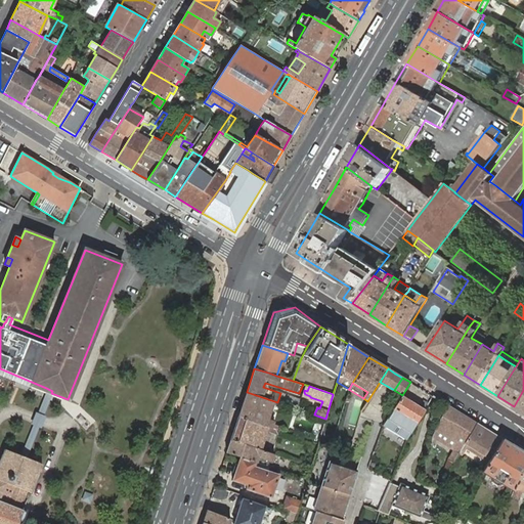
[(19,455),(26,457),(38,427),(40,428),(44,417),(42,416),(51,393),(52,391),(46,388),(37,412),(34,411),(29,424),(32,425),(19,455)]
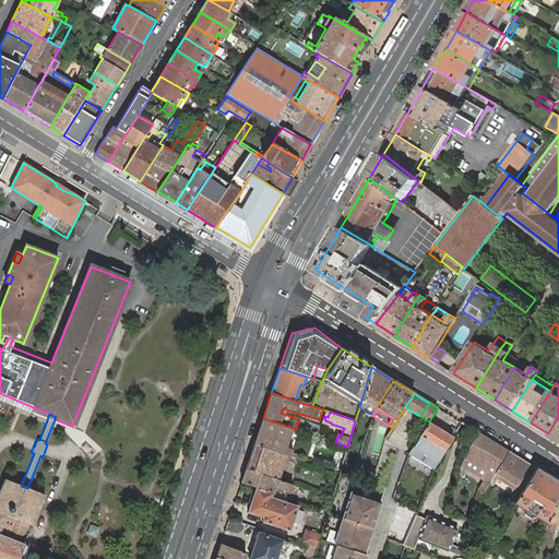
[(558,416),(548,433),(558,440),(558,416)]
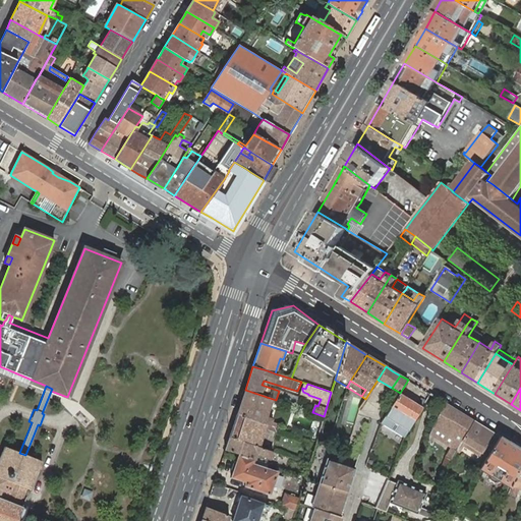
[(245,390),(236,414),(265,423),(267,424),(271,425),(276,427),(277,423),(272,421),(273,418),(267,416),(273,399),(245,390)]
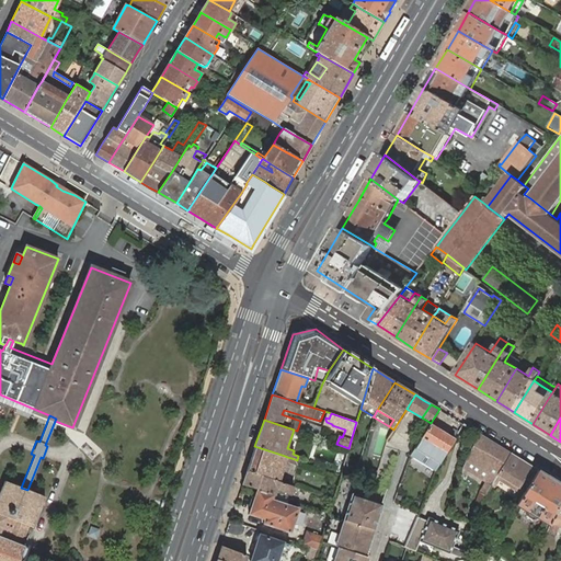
[(455,439),(430,424),(411,456),(435,471),(455,439)]
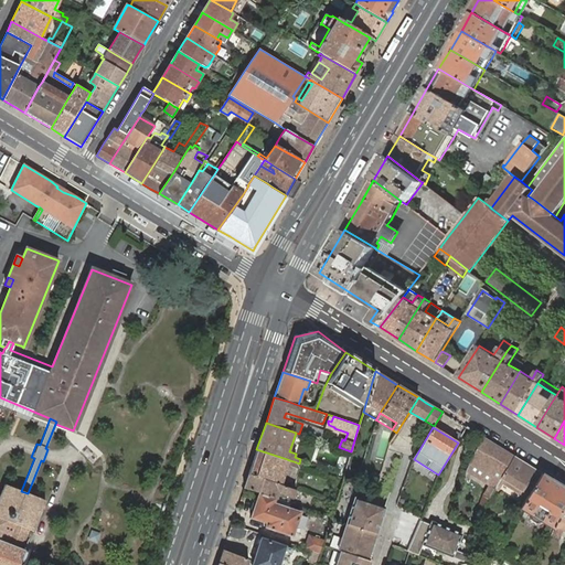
[(513,456),(483,437),(476,448),(469,462),(493,477),(489,484),(483,493),(489,497),(494,487),(513,456)]
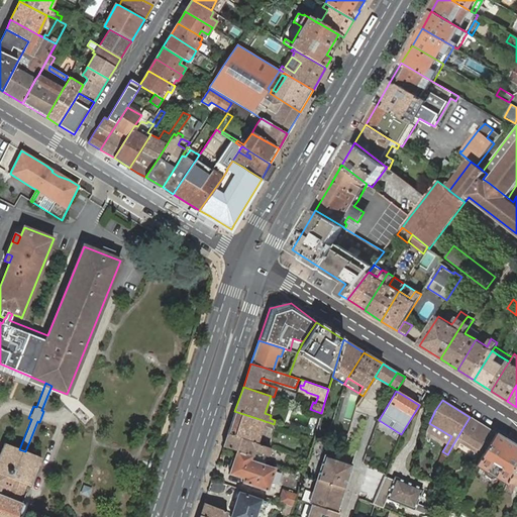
[(274,429),(276,424),(274,424),(269,422),(265,421),(263,420),(234,411),(227,434),(257,444),(269,447),(270,442),(260,439),(264,426),(274,429)]
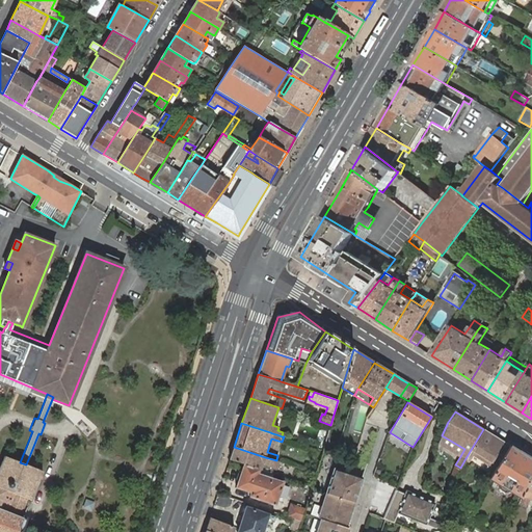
[(509,446),(483,429),(466,458),(469,460),(473,453),(494,467),(489,473),(493,475),(509,446)]
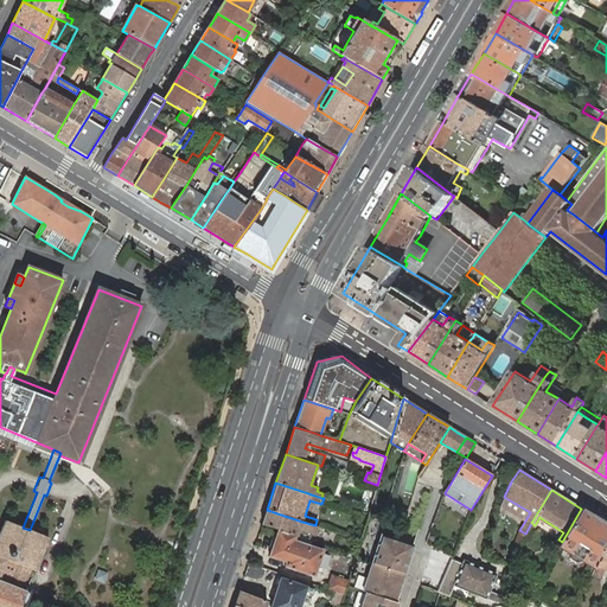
[(530,512),(504,497),(502,503),(500,506),(525,521),(530,512)]
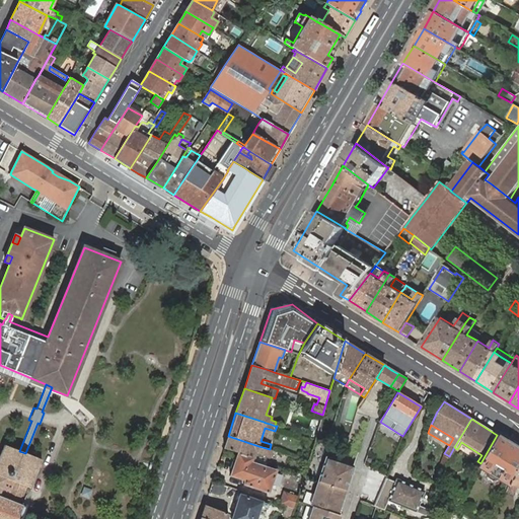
[(318,427),(316,437),(323,439),(326,430),(318,427)]
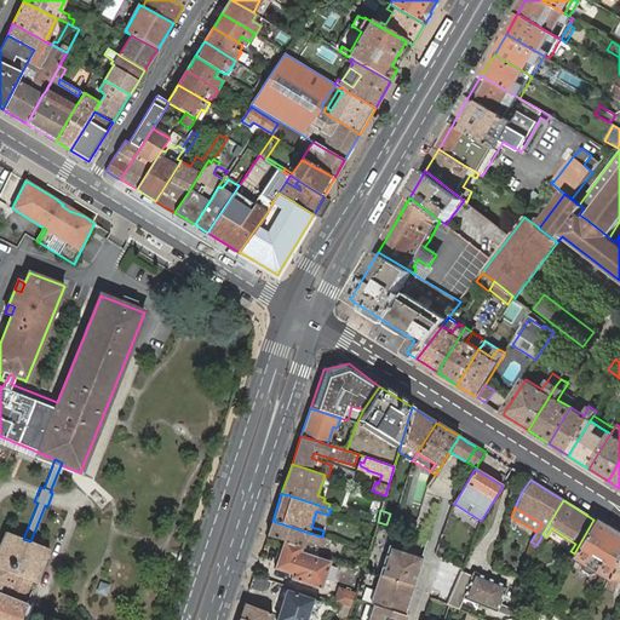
[(604,526),(593,520),(574,554),(570,558),(581,564),(581,570),(587,574),(592,572),(602,577),(598,585),(603,589),(607,580),(608,578),(615,560),(619,549),(619,535),(618,534),(618,533),(604,526)]
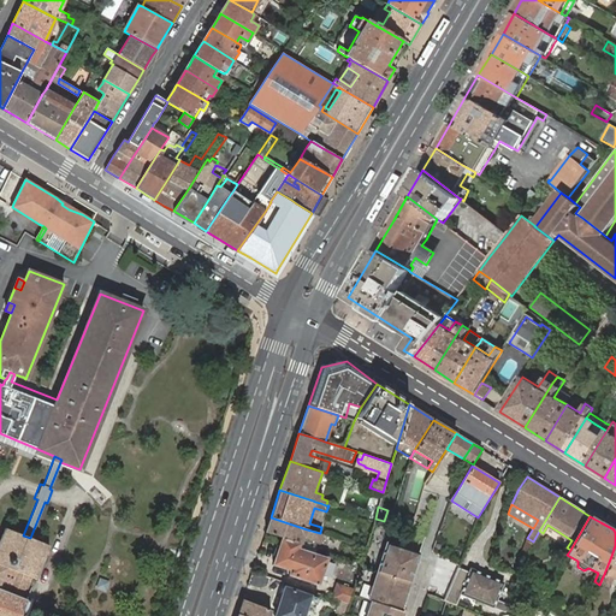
[(325,539),(326,535),(323,534),(320,533),(307,529),(271,517),(266,532),(282,538),(301,543),(302,544),(313,548),(315,542),(320,543),(321,538),(325,539)]
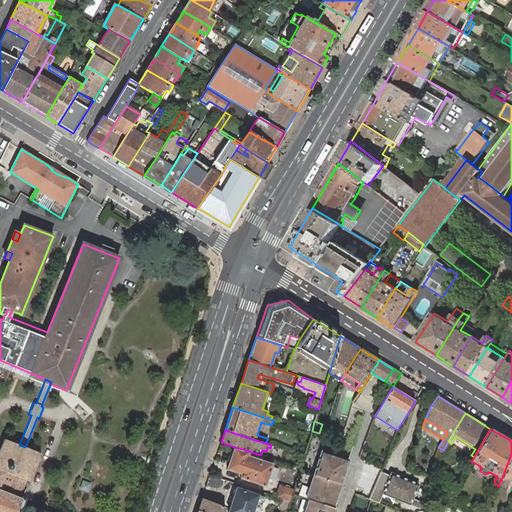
[(455,436),(451,443),(471,455),(475,449),(455,436)]
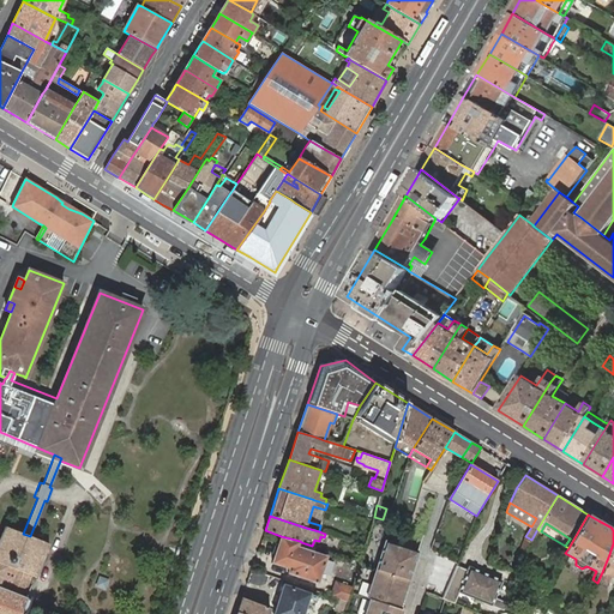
[(30,536),(23,534),(5,527),(0,539),(0,561),(8,565),(7,566),(17,570),(8,590),(23,596),(31,576),(35,577),(48,543),(30,536)]
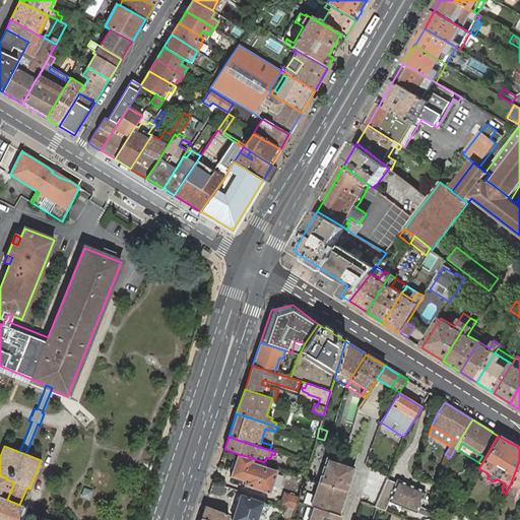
[(265,466),(266,462),(264,462),(255,459),(254,458),(238,454),(236,462),(235,461),(233,462),(231,468),(232,470),(233,470),(231,476),(245,481),(244,485),(267,493),(270,493),(277,470),(265,466)]
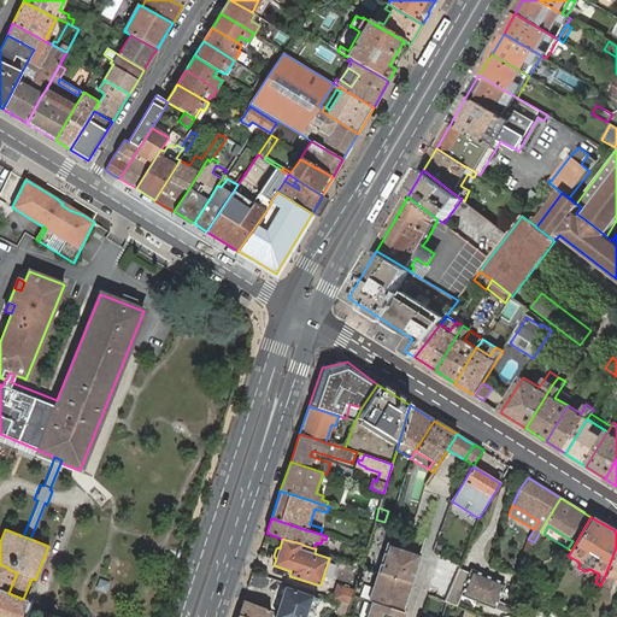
[(534,542),(528,539),(522,552),(529,556),(534,542)]
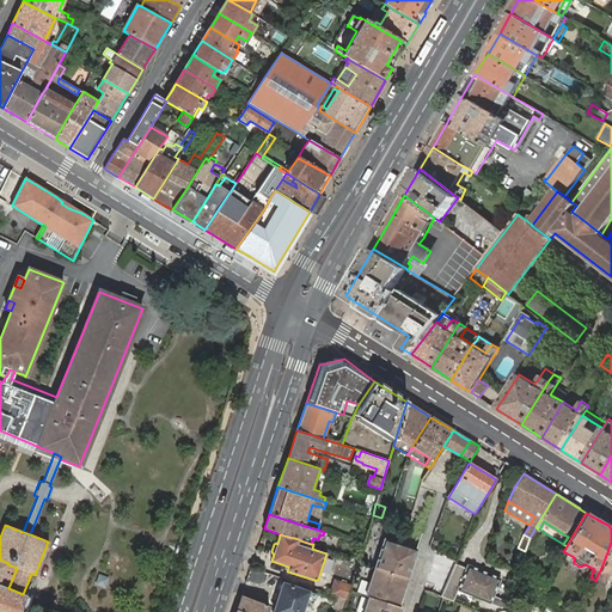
[(416,550),(384,539),(366,595),(368,597),(363,611),(399,611),(402,607),(398,606),(416,550)]
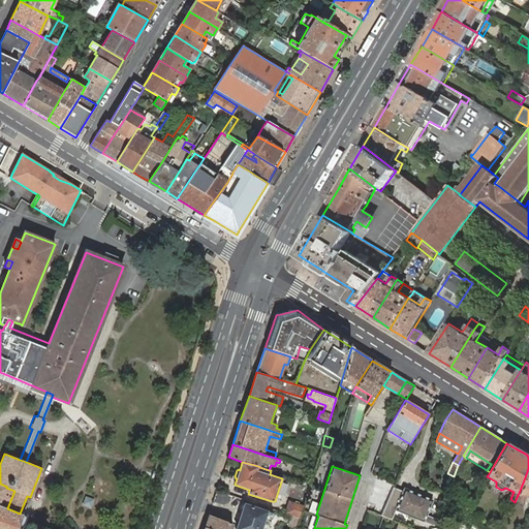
[(528,468),(525,477),(519,493),(518,495),(515,502),(524,504),(527,496),(528,496),(528,468)]
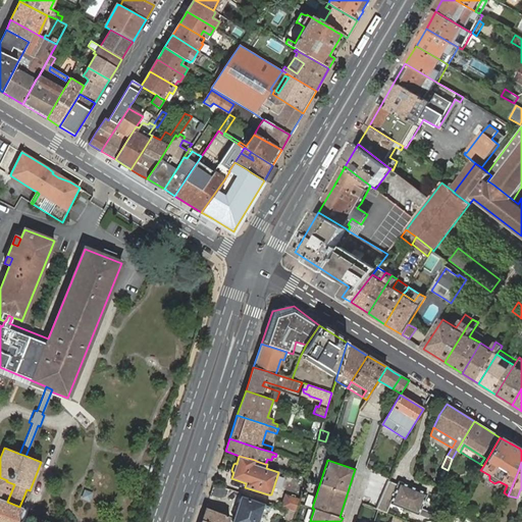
[(378,466),(375,471),(383,476),(386,470),(378,466)]
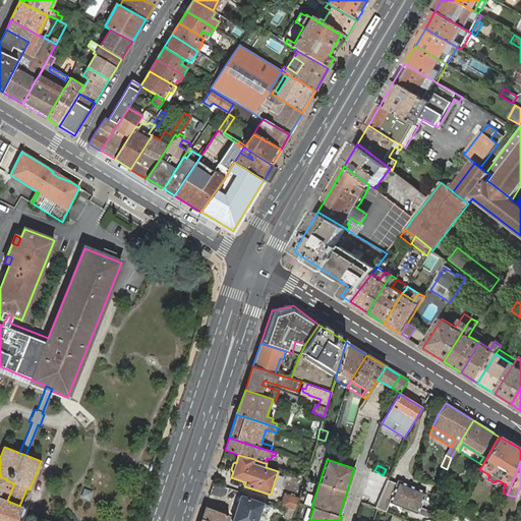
[(0,496),(0,498),(7,501),(14,483),(6,480),(0,496)]
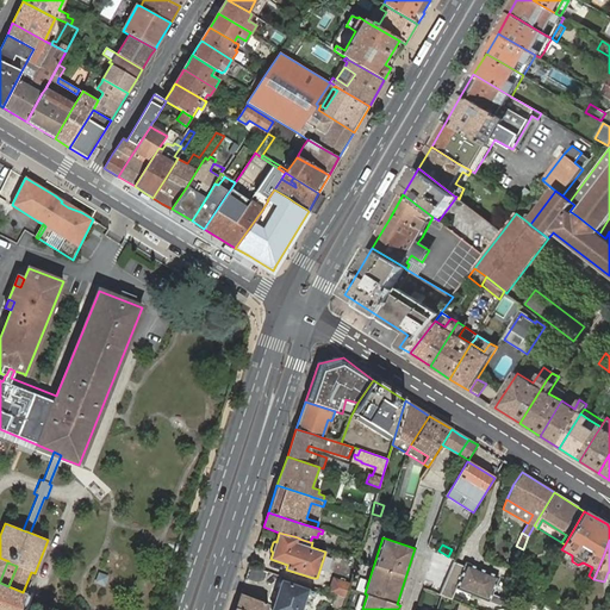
[(465,567),(454,562),(440,595),(452,599),(456,589),(500,607),(504,599),(492,595),(499,577),(467,564),(465,567)]
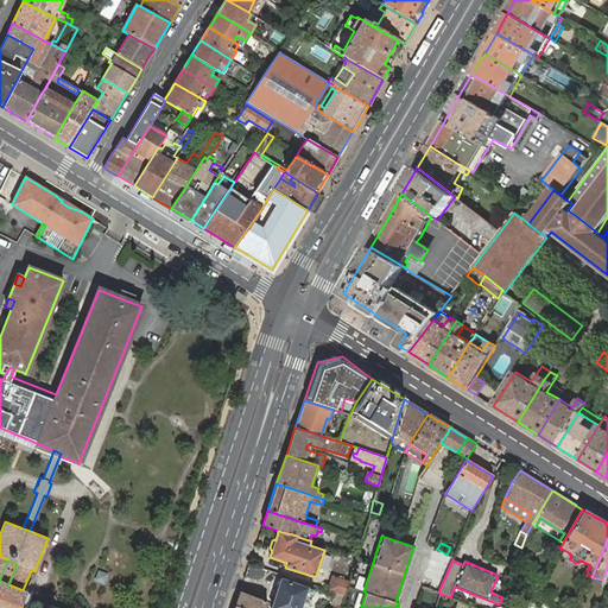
[(249,564),(245,577),(255,581),(263,577),(266,569),(249,564)]
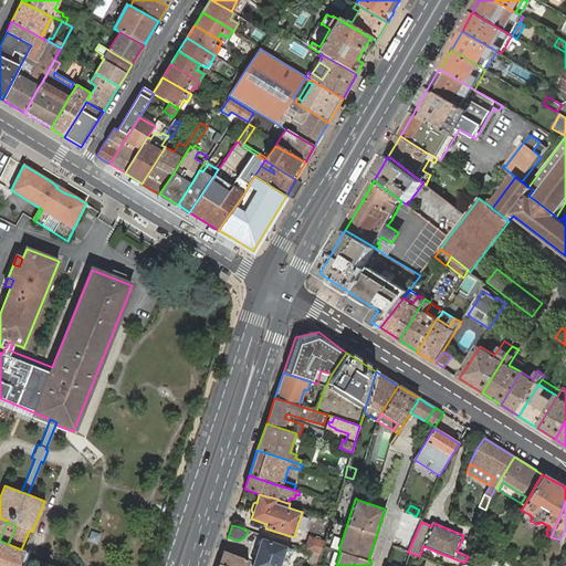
[(100,543),(102,534),(93,532),(91,541),(100,543)]
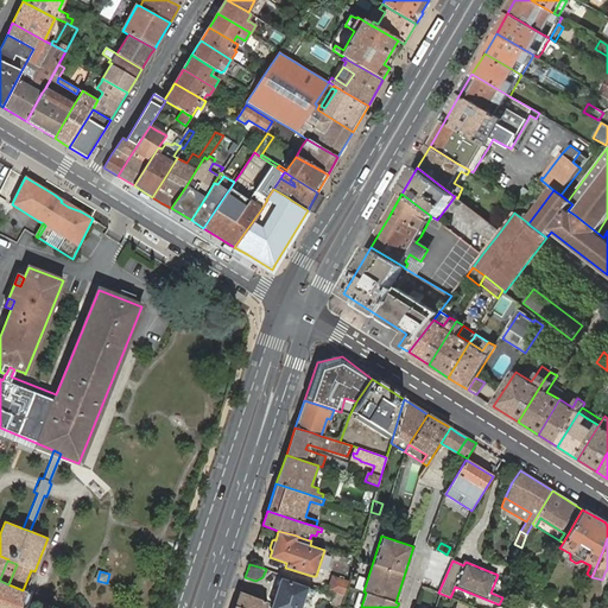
[(337,594),(344,596),(349,581),(333,576),(328,590),(337,594)]
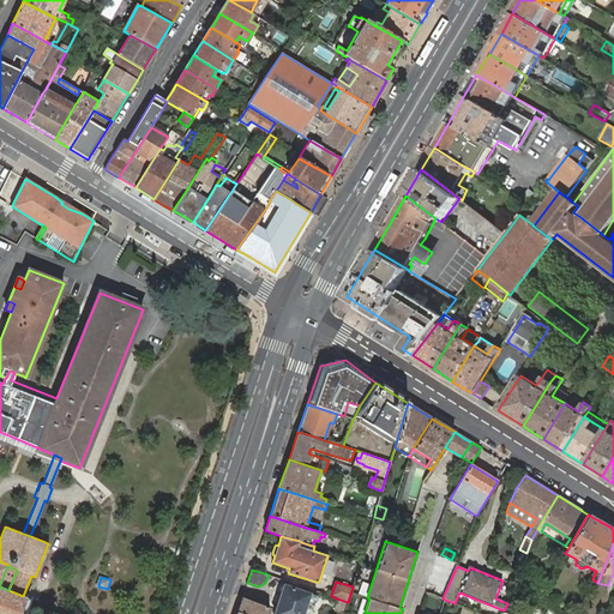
[(302,613),(306,603),(313,606),(317,596),(309,594),(283,585),(274,613),(302,613)]
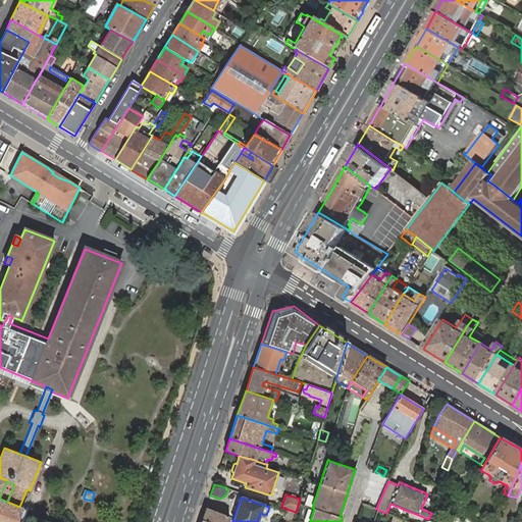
[(24,509),(19,507),(7,502),(0,499),(0,521),(18,521),(21,517),(22,515),(24,509)]
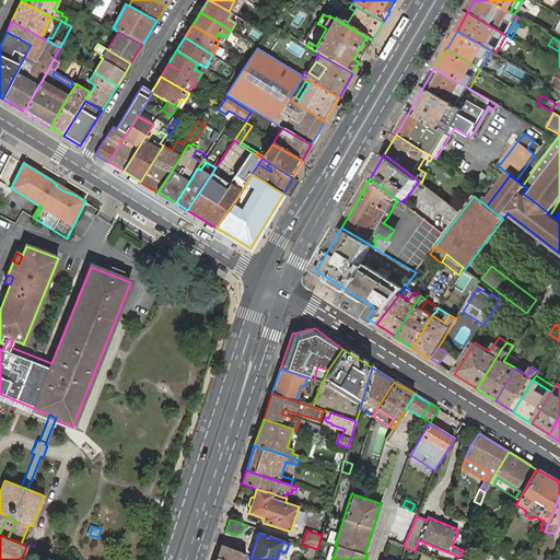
[(221,545),(217,559),(219,559),(243,559),(246,555),(221,545)]
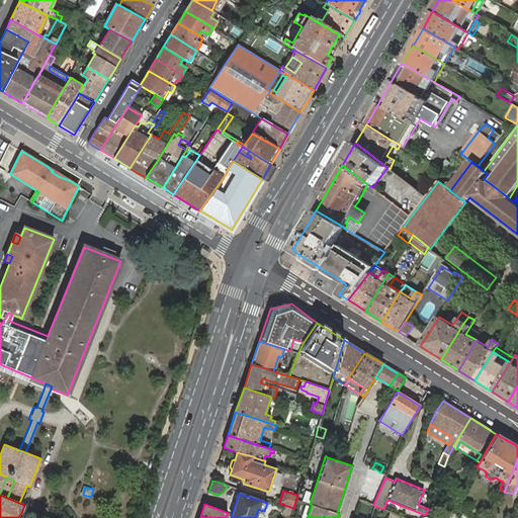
[(284,514),(290,516),(293,508),(287,506),(284,514)]
